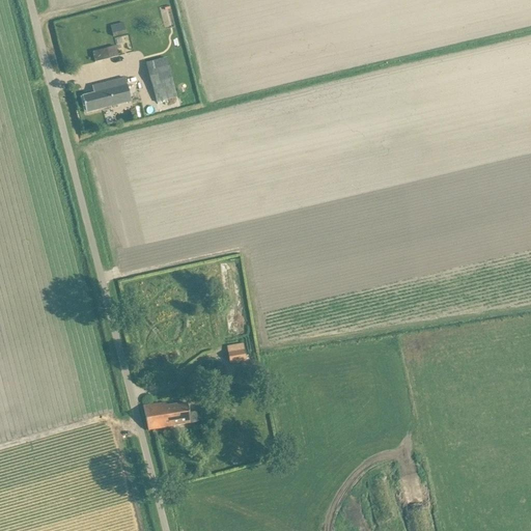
[(126,33),(123,24),(110,27),(113,36),(126,33)]
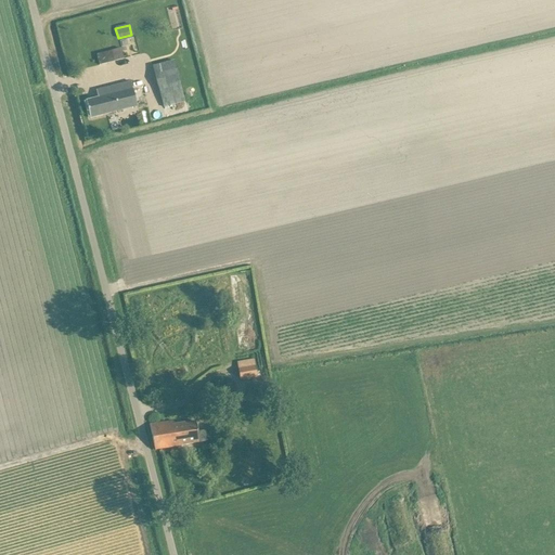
[(120,49),(97,55),(99,65),(123,59),(120,49)]
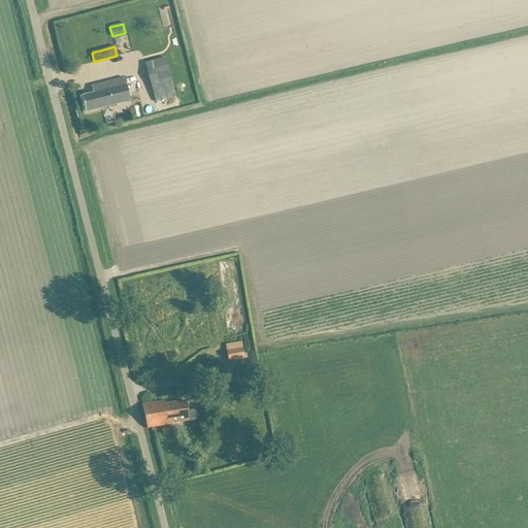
[(156,102),(175,97),(165,59),(145,64),(156,102)]
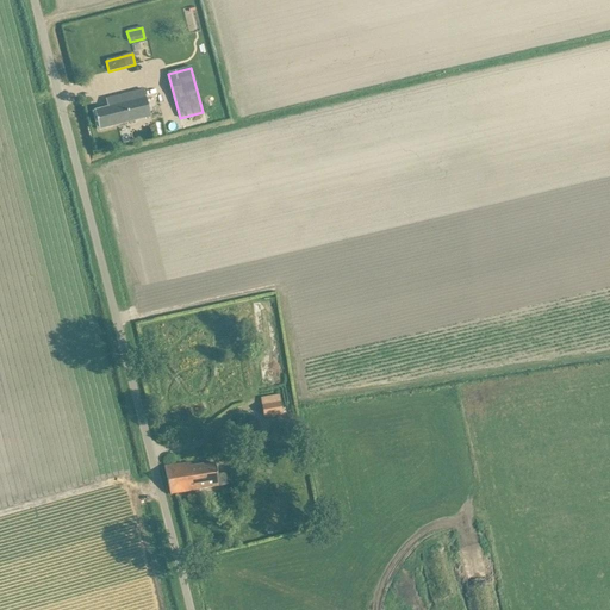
[(107,109),(94,111),(99,130),(150,118),(145,100),(143,91),(106,100),(107,109)]
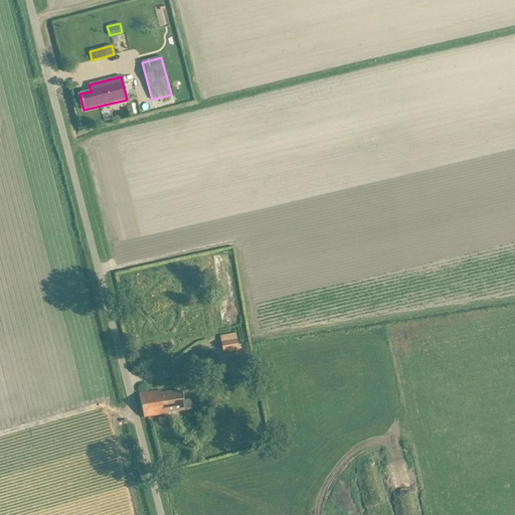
[(226,357),(243,353),(239,335),(223,338),(226,357)]
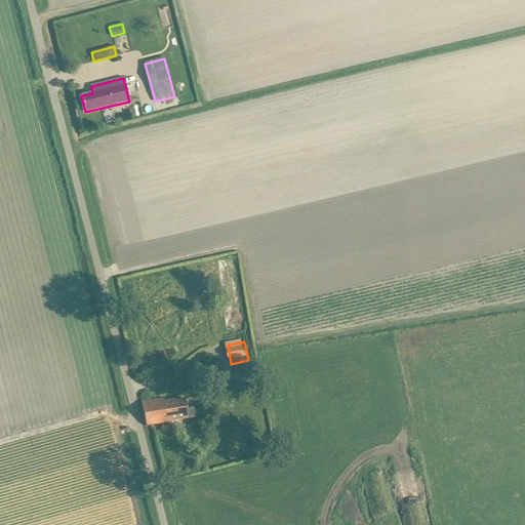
[(151,400),(142,402),(146,426),(168,422),(189,418),(196,417),(194,407),(191,408),(187,409),(186,403),(185,399),(164,402),(164,399),(163,399),(151,400)]
